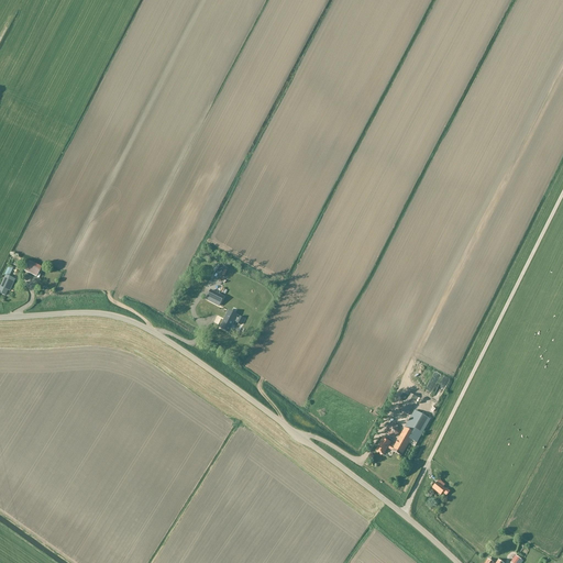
[(28,265),(24,272),(36,277),(40,271),(28,265)]
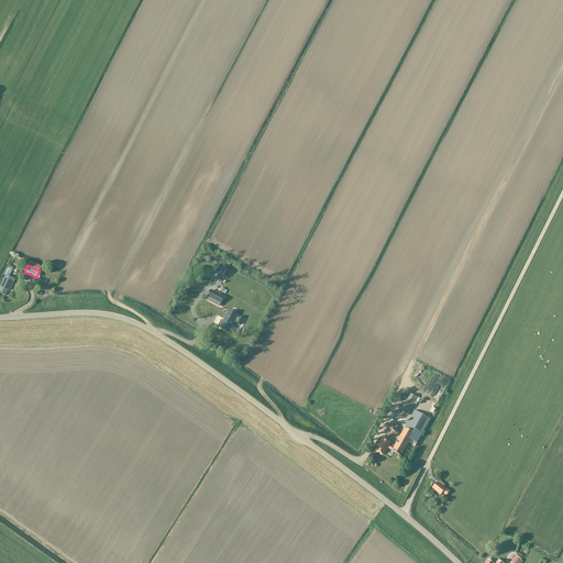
[(0,294),(4,297),(8,289),(11,283),(14,285),(17,282),(12,279),(6,276),(3,280),(0,288),(0,294)]
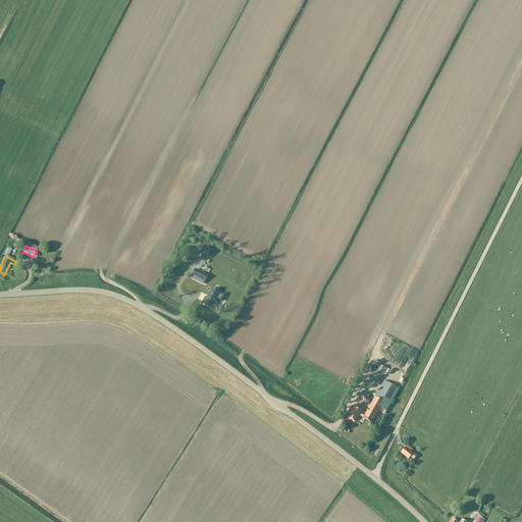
[(192,278),(203,284),(207,276),(196,270),(192,278)]
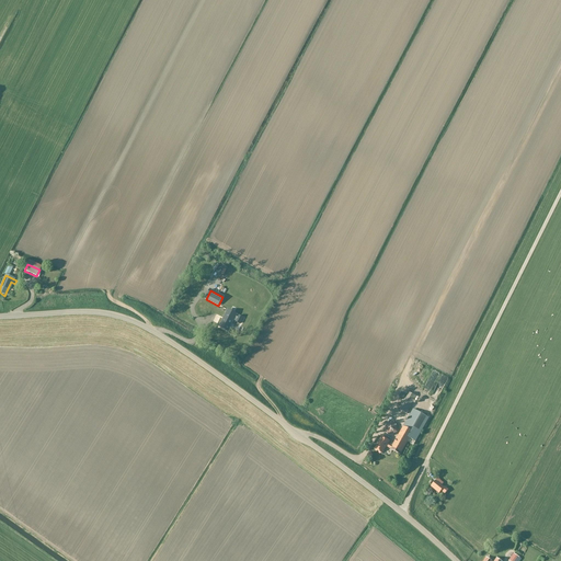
[(228,310),(219,327),(228,331),(233,320),(236,321),(236,322),(239,324),(240,322),(242,323),(242,322),(241,321),(242,318),(239,316),(238,318),(236,317),(237,315),(228,310)]
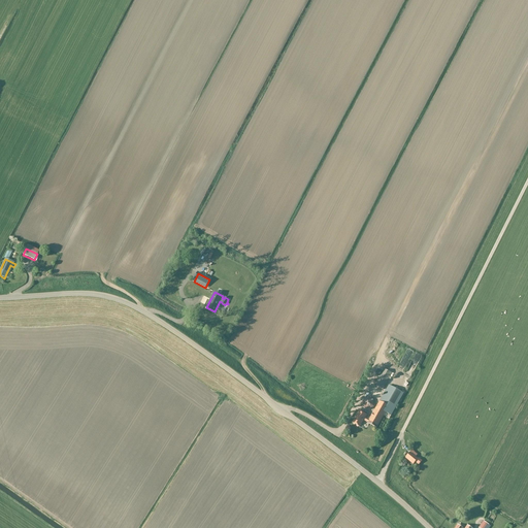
[(408,366),(413,368),(419,354),(414,352),(408,366)]
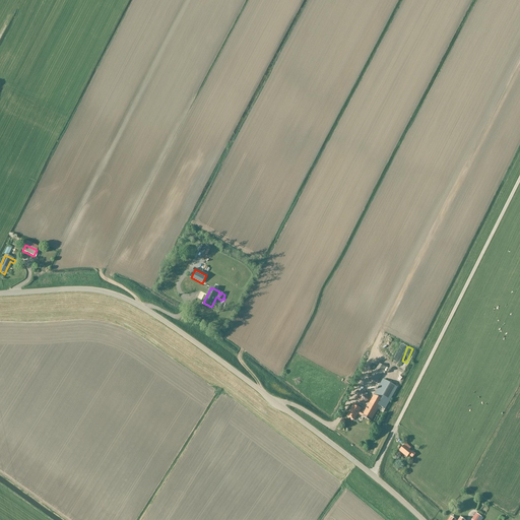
[(386,369),(380,365),(370,381),(377,385),(386,369)]
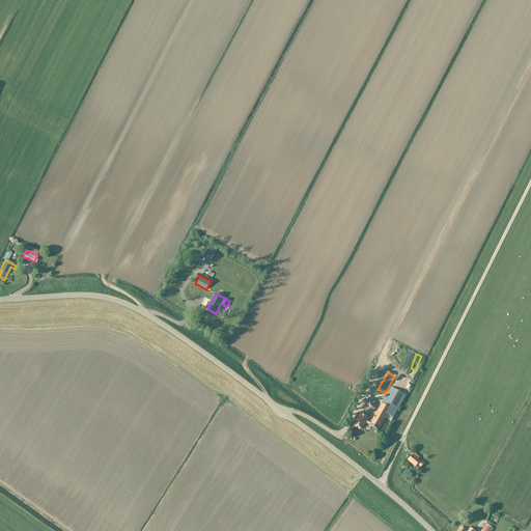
[(358,420),(355,426),(361,430),(365,424),(365,425),(366,423),(369,425),(369,426),(379,431),(386,419),(391,421),(406,397),(391,388),(372,420),(361,414),(357,420),(358,420)]
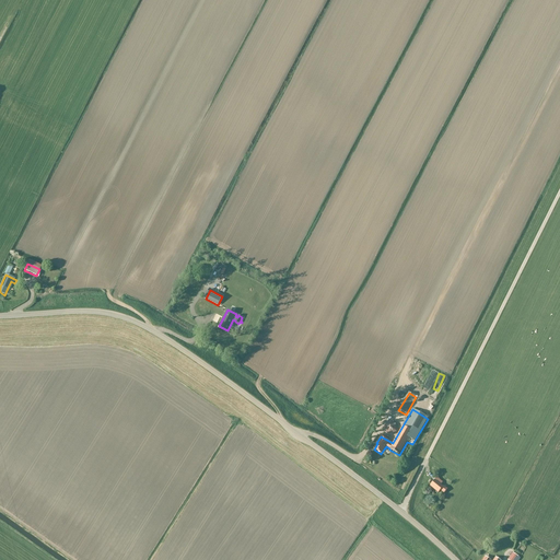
[(384,426),(384,432),(391,436),(397,432),(396,426),(389,422),(384,426)]
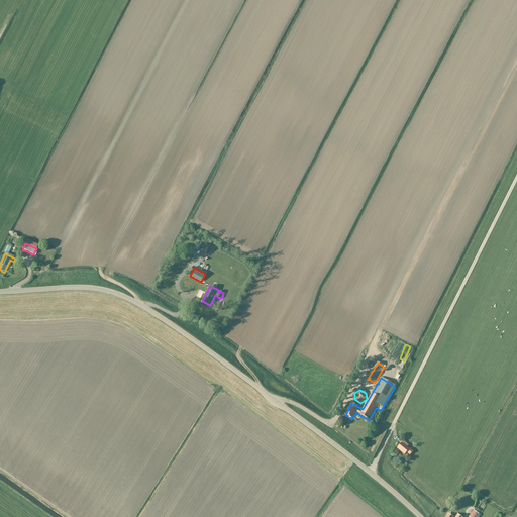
[(403,441),(397,448),(404,455),(409,450),(407,448),(409,445),(403,441)]
